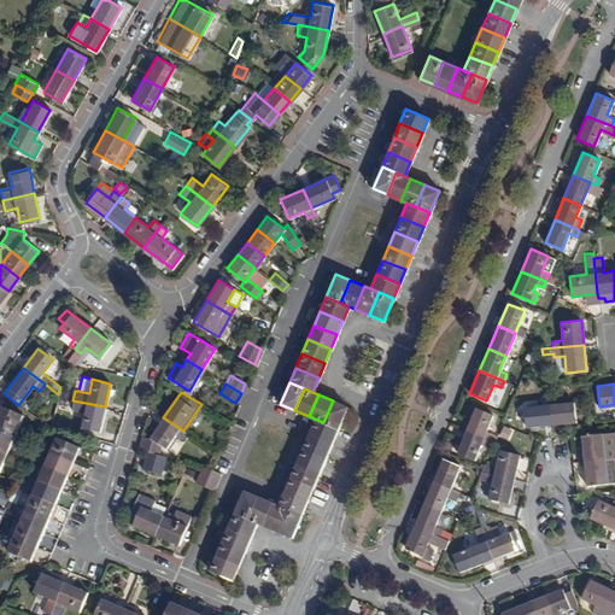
[(85,413),(81,427),(99,431),(105,406),(72,400),(70,410),(85,413)]
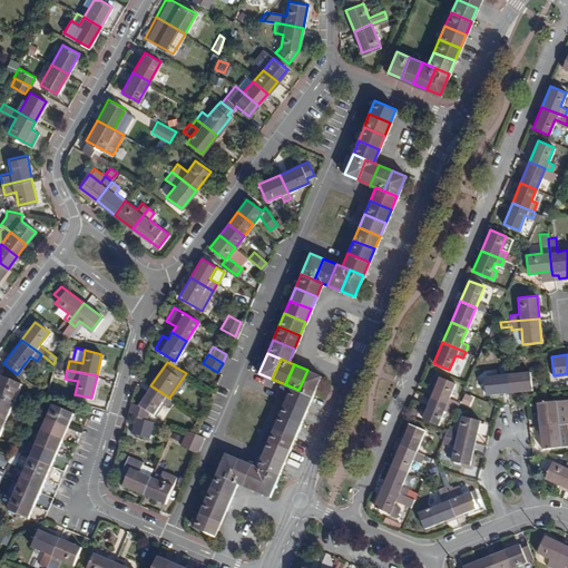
[(307,370),(299,390),(312,397),(321,375),(307,370)]
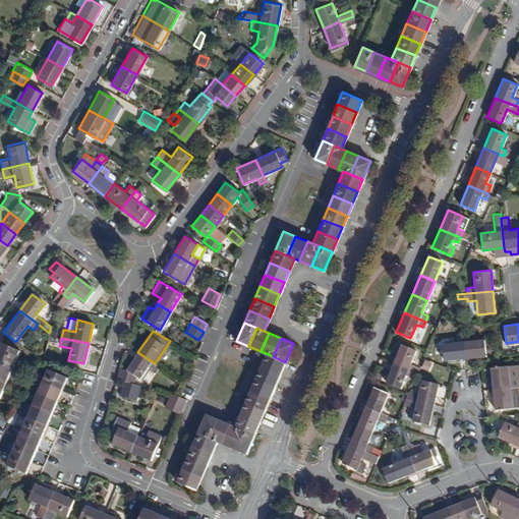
[(461,341),(463,358),(485,356),(483,339),(461,341)]
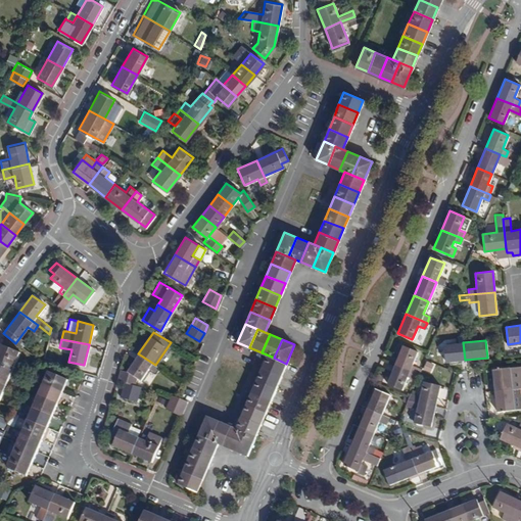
[(0,342),(0,358),(13,364),(19,350),(0,342)]
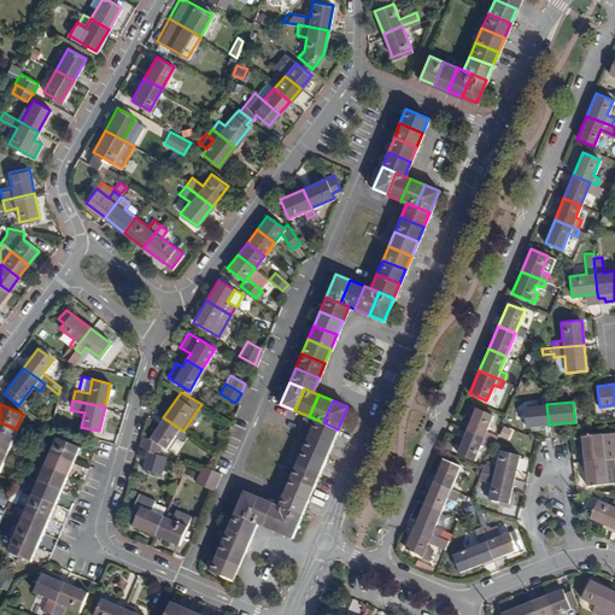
[(523,406),(525,426),(549,425),(546,404),(523,406)]
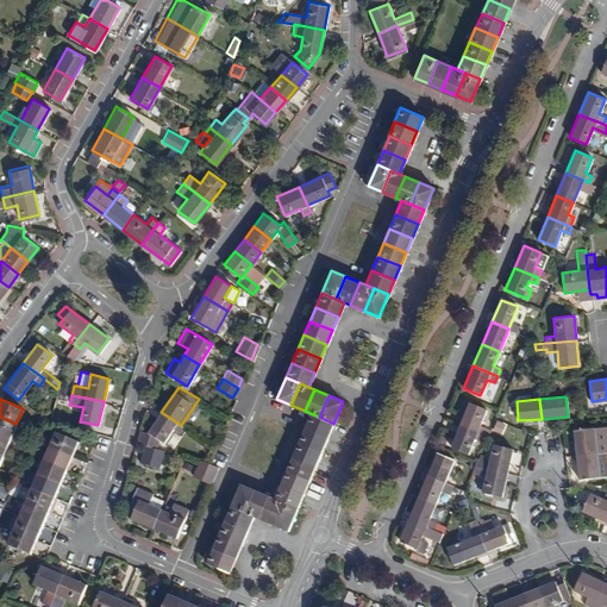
[(468,401),(460,424),(476,431),(486,408),(468,401)]
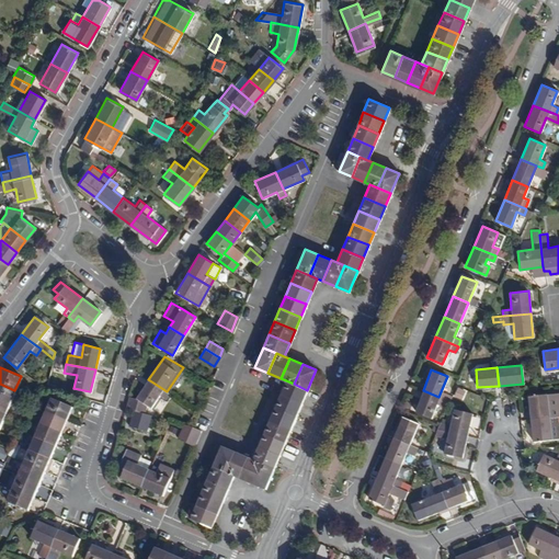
[(136,398),(128,396),(125,407),(133,409),(144,412),(146,405),(150,407),(159,394),(164,398),(168,392),(167,391),(148,379),(136,398)]
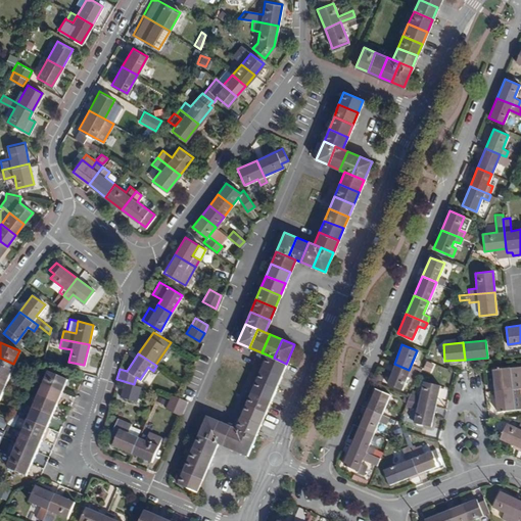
[(267,354),(262,367),(281,375),(286,364),(274,358),(267,354)]
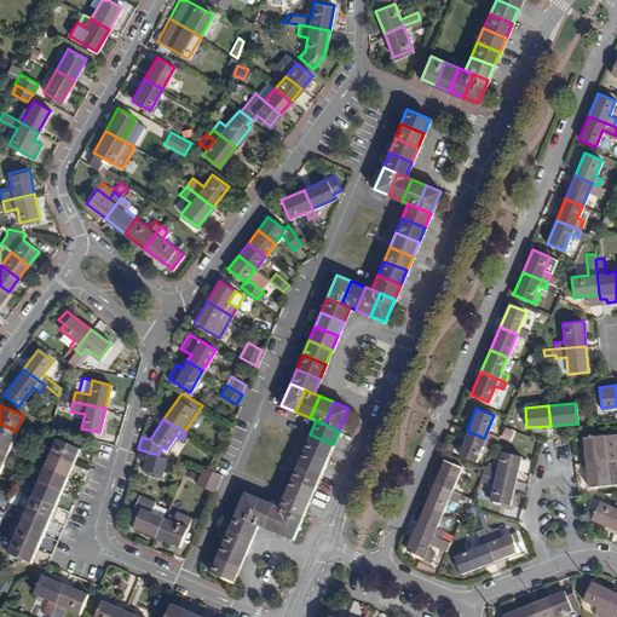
[(0,440),(10,445),(16,431),(0,424),(0,440)]
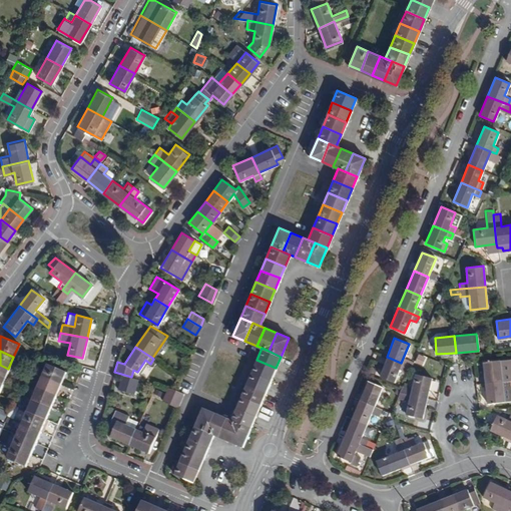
[(422,363),(424,355),(417,352),(414,360),(422,363)]
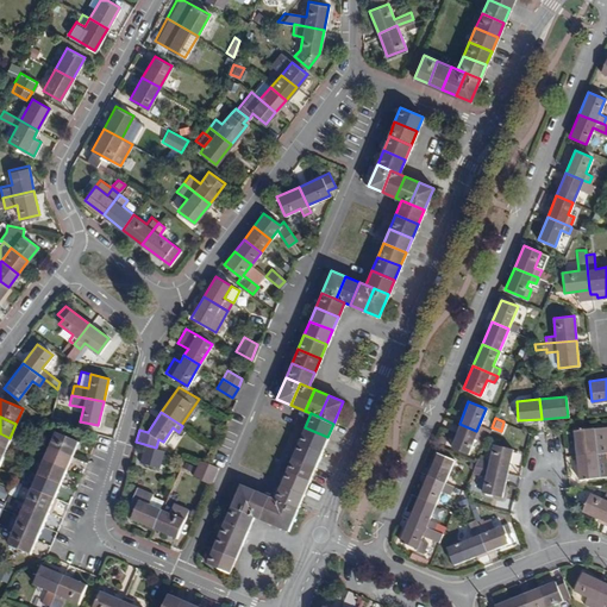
[(460,424),(450,446),(467,454),(476,431),(460,424)]
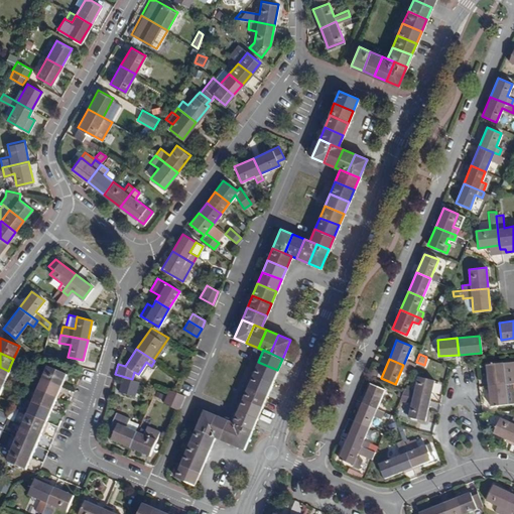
[(513,360),(486,363),(488,384),(512,381),(513,381),(513,360)]
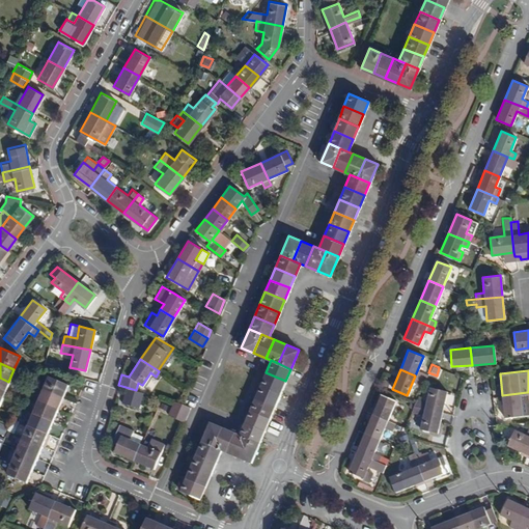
[(266,372),(260,385),(279,393),(285,381),(266,372)]
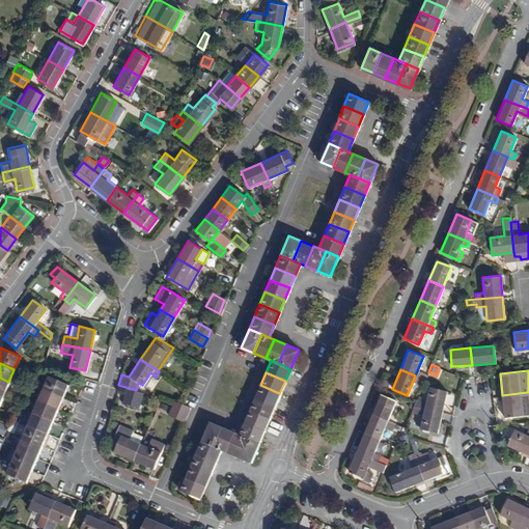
[(49,376),(43,388),(62,396),(67,384),(49,376)]
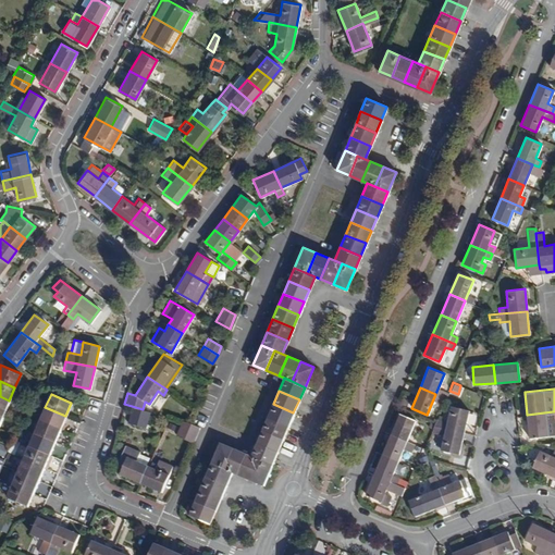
[(0,411),(3,412),(9,401),(0,396),(0,411)]
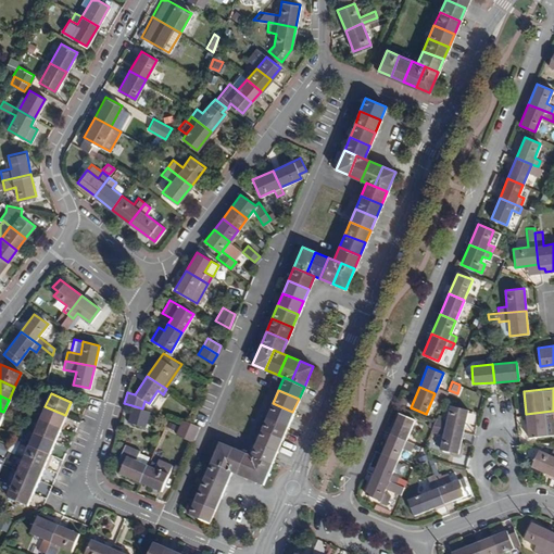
[(273,403),(267,416),(287,425),(292,412),(273,403)]
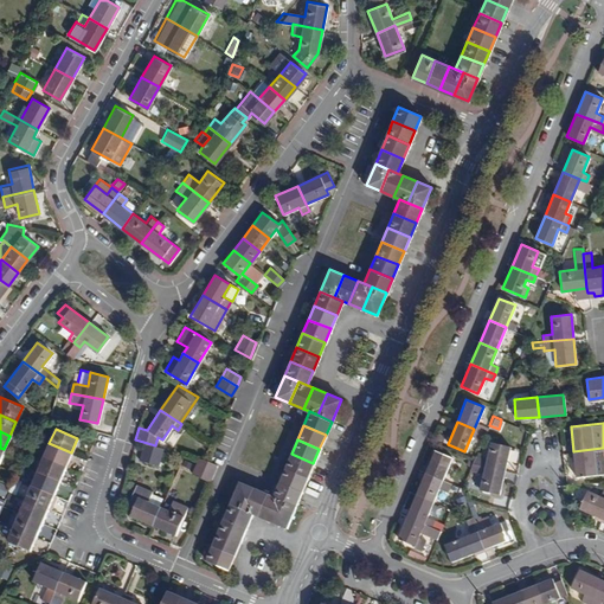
[(471,460),(470,462),(503,469),(509,445),(490,441),(487,457),(474,454),(471,460)]
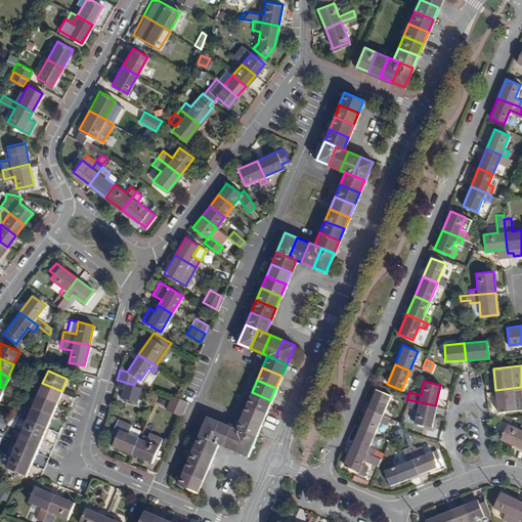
[(124,382),(119,397),(136,401),(140,387),(134,385),(124,382)]
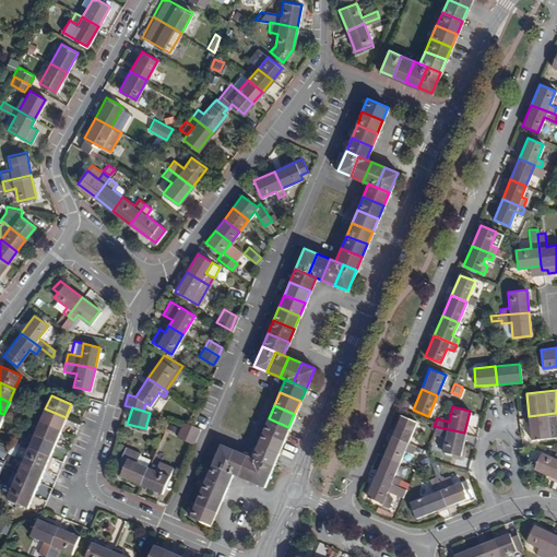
[(45,409),(39,421),(60,429),(66,417),(45,409)]
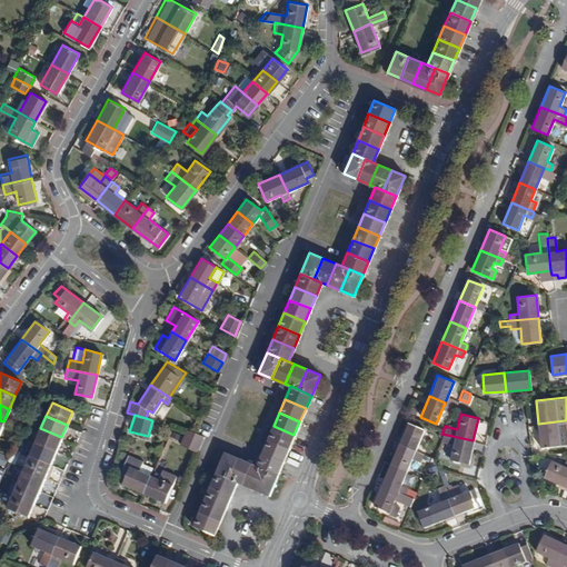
[(538,424),(539,447),(566,444),(565,420),(538,424)]
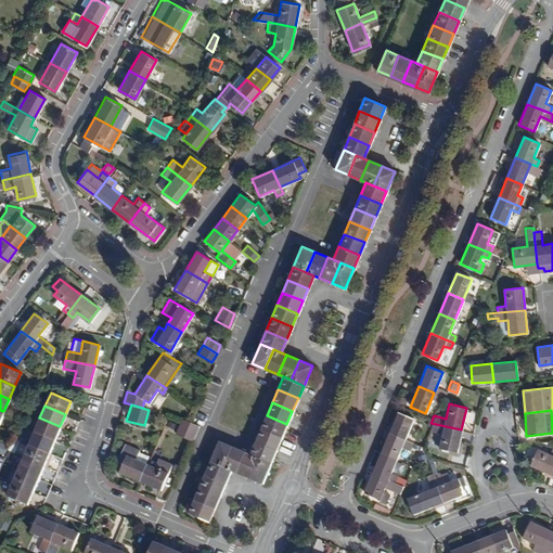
[(398,411),(389,432),(403,438),(412,418),(398,411)]
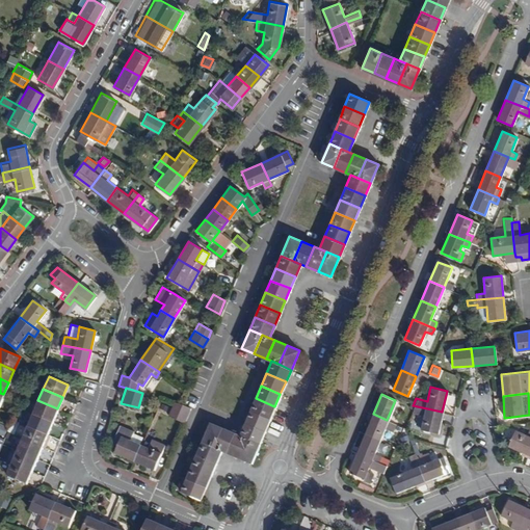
[(256,398),(250,411),(269,419),(274,406),(256,398)]
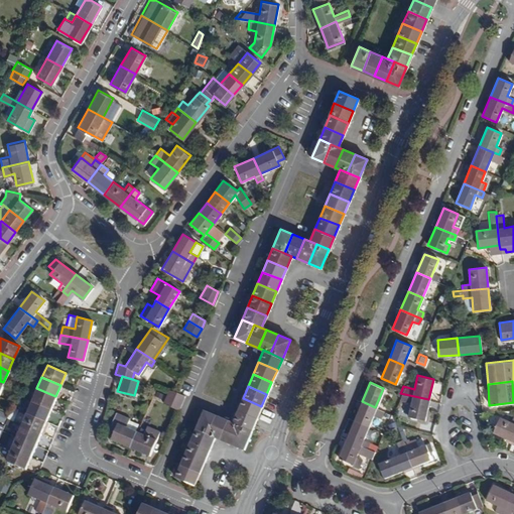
[(36,388),(31,400),(50,408),(55,396),(36,388)]
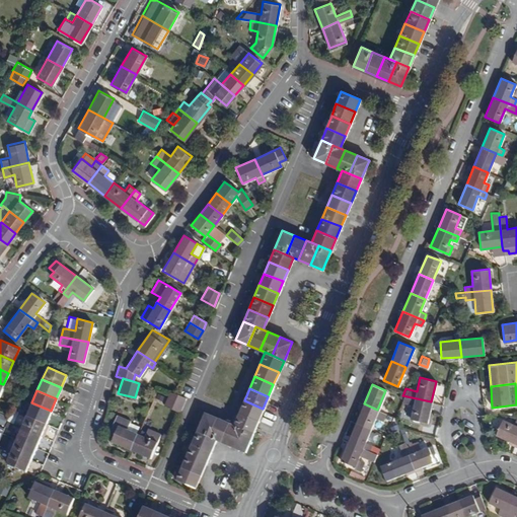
[(169,391),(163,404),(178,412),(185,396),(176,393),(169,391)]
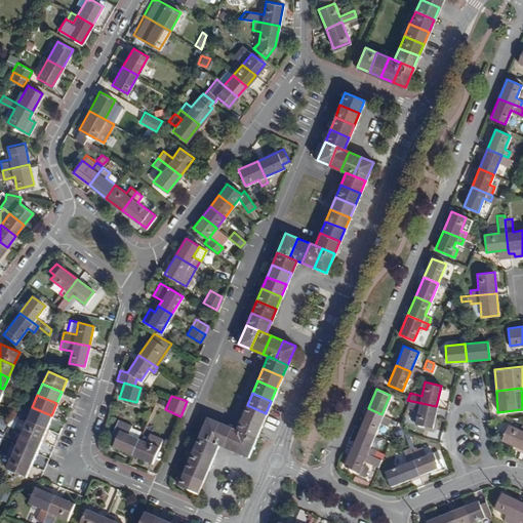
[(417,409),(414,424),(431,428),(436,406),(407,400),(405,407),(417,409)]
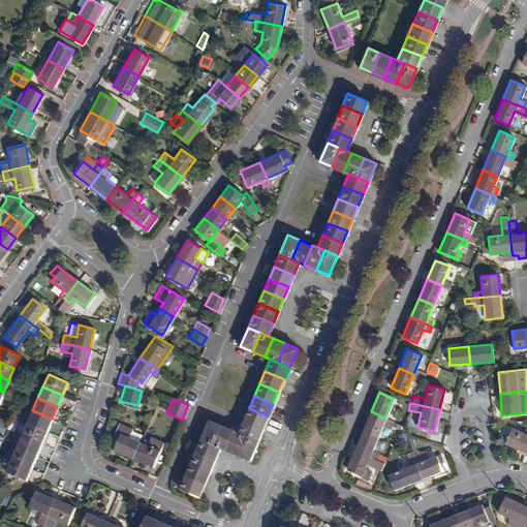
[(249,408),(244,421),(262,429),(268,416),(249,408)]
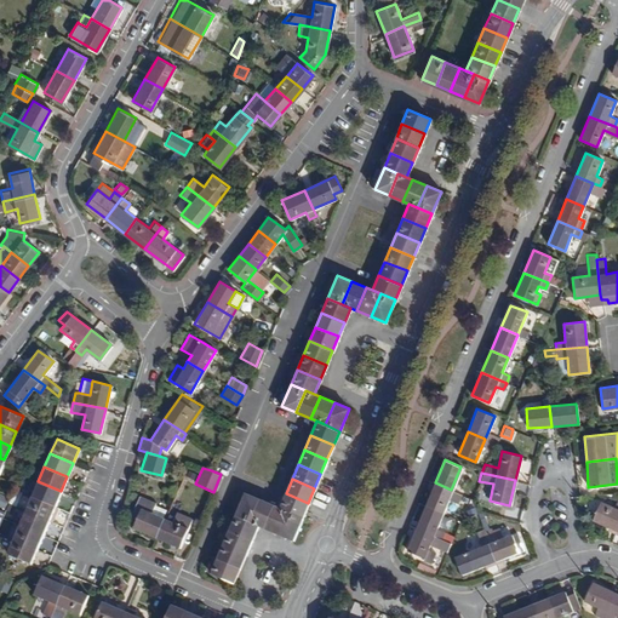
[(38,481),(32,496),(55,505),(61,491),(38,481)]
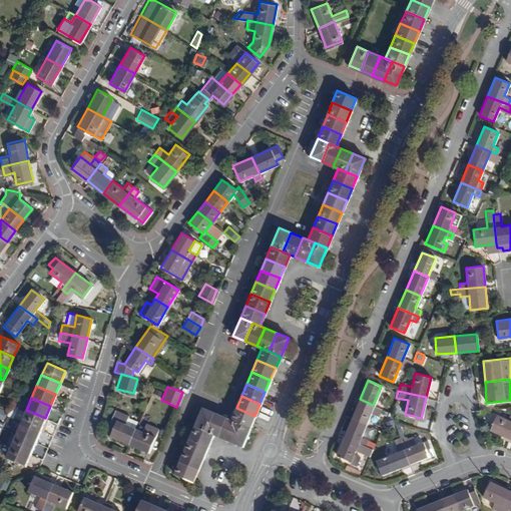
[(360,399),(352,418),(366,424),(370,413),(373,405),(360,399)]
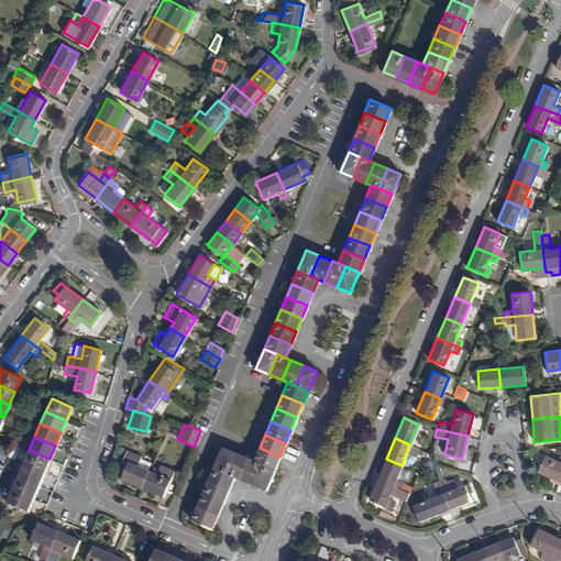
[(406,453),(414,457),(417,448),(409,444),(406,453)]
